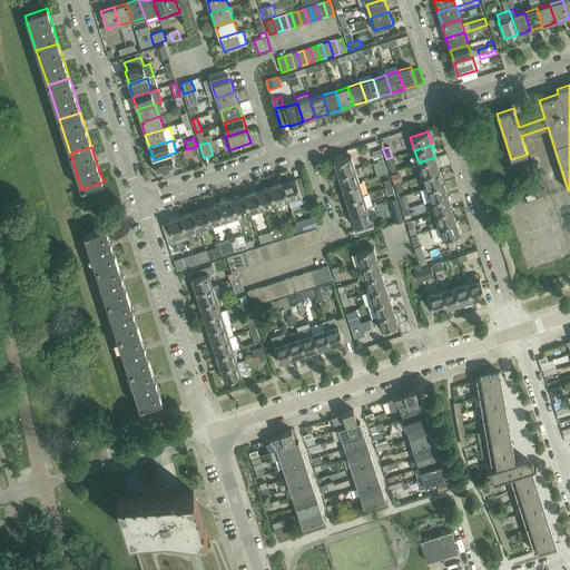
[(380,149),(372,151),(374,160),(376,159),(377,163),(383,160),(382,154),(381,154),(380,149)]
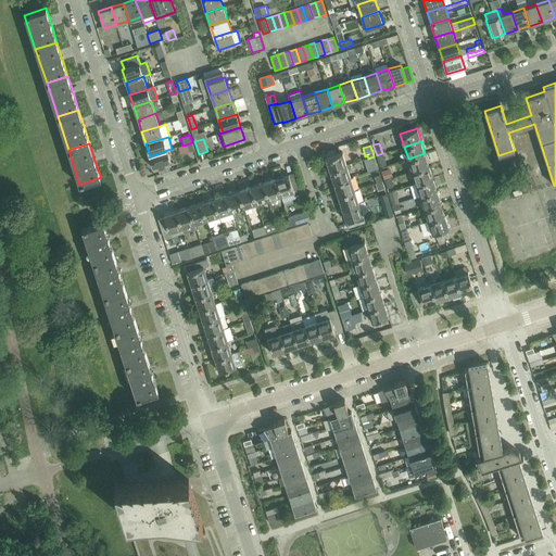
[(167,150),(150,156),(153,168),(158,167),(168,164),(172,163),(167,150)]
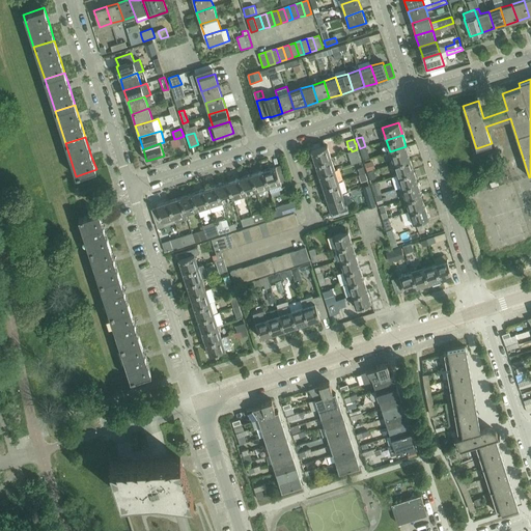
[(327,145),(311,150),(314,163),(331,158),(327,145)]
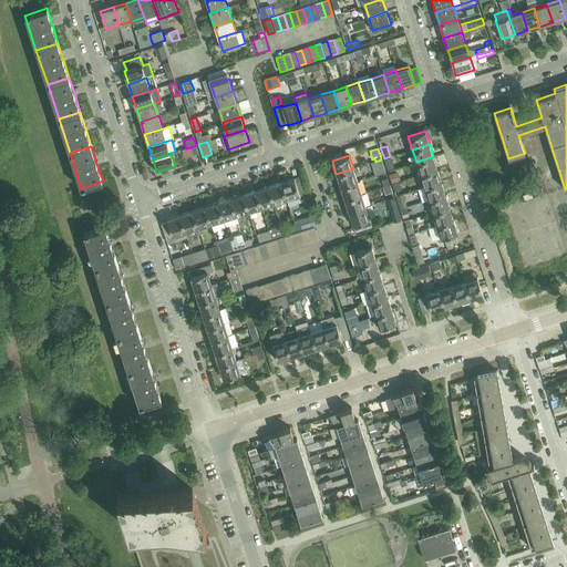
[(390,156),(384,158),(388,169),(394,167),(391,156),(390,156)]
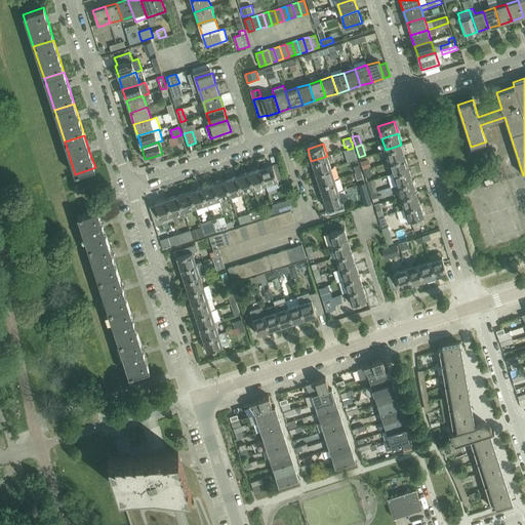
[(401,145),(386,150),(389,162),(405,156),(401,145)]
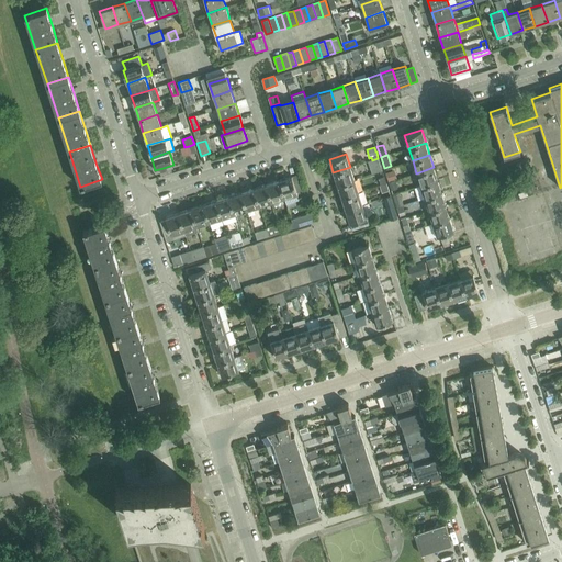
[(172,171),(170,166),(159,169),(160,176),(172,171)]
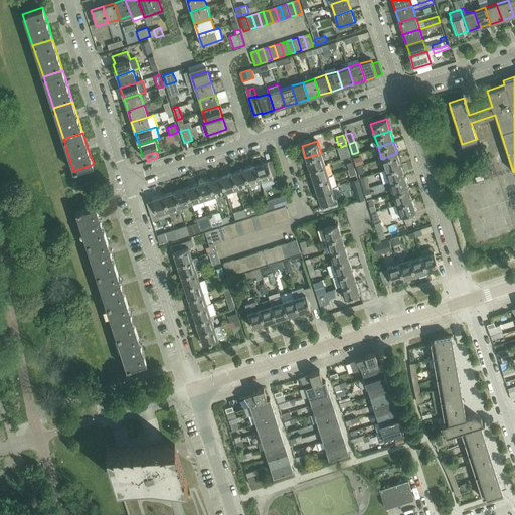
[(321,153),(305,158),(309,169),(325,164),(321,153)]
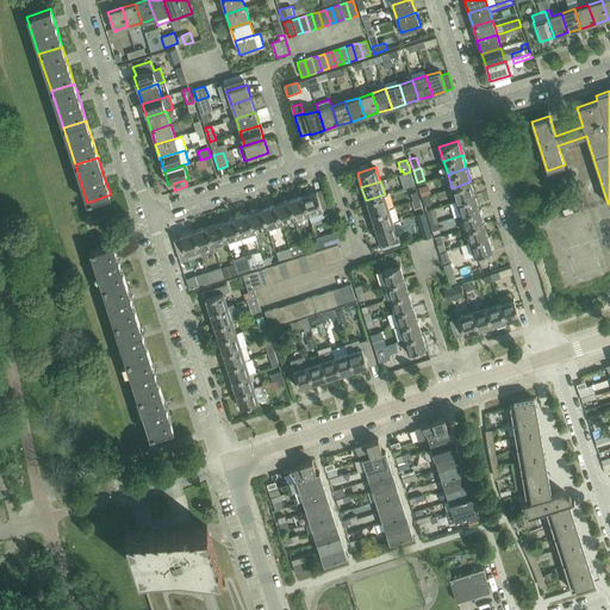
[(471,181),(452,188),(456,201),(475,195),(471,181)]
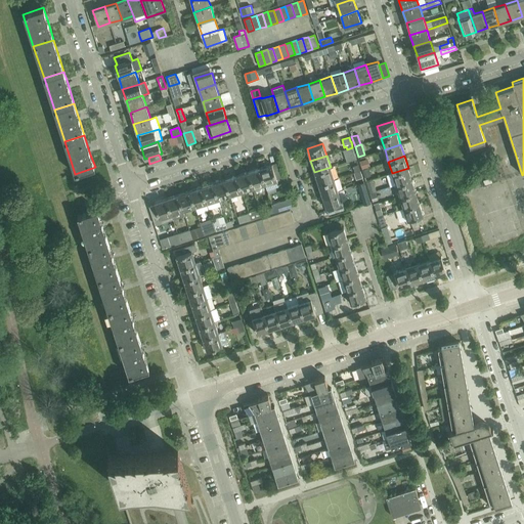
[(367,159),(359,161),(362,170),(367,168),(370,167),(367,159)]
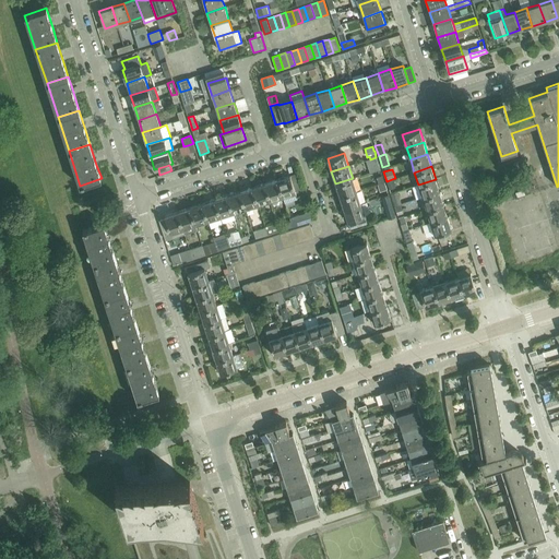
[(298,199),(296,195),(302,193),(298,180),(293,182),(290,175),(277,179),(283,197),(285,203),(298,199)]
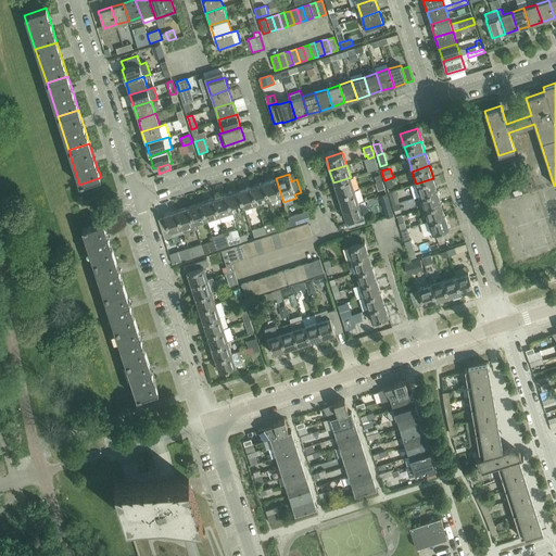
[(351,177),(333,182),(338,194),(354,190),(351,177)]
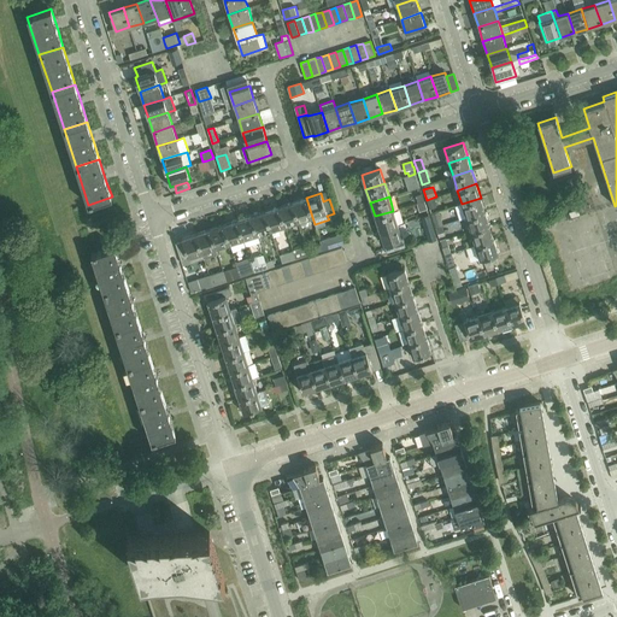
[(306,198),(292,203),(299,221),(312,217),(306,198)]
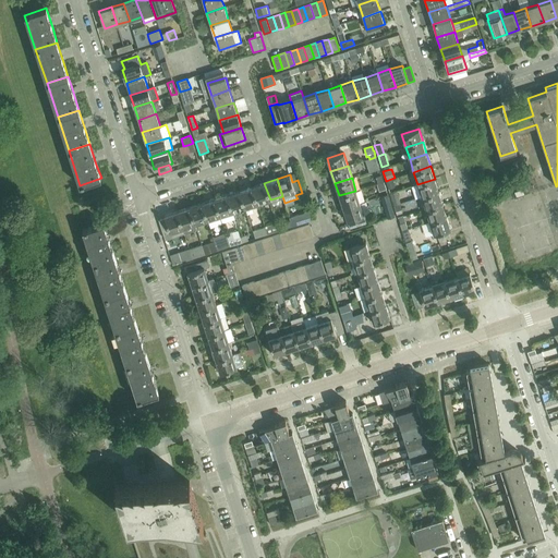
[(435,179),(417,184),(411,186),(415,198),(422,196),(438,191),(435,179)]
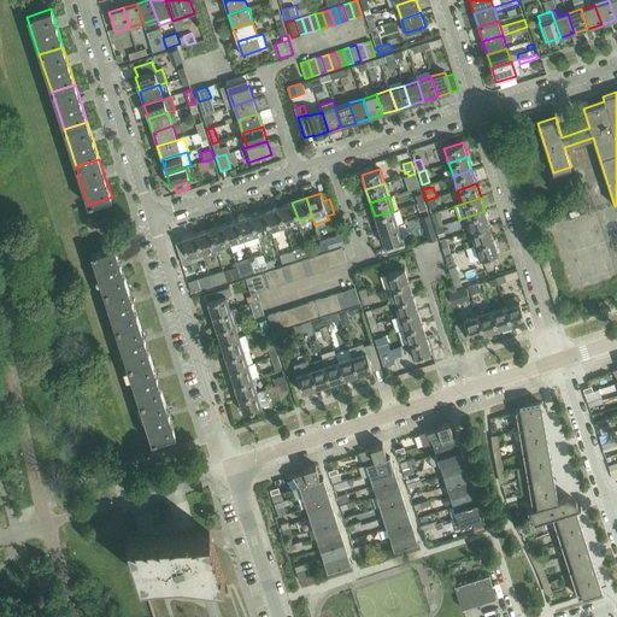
[(292,203),(278,206),(285,225),(299,221),(292,203)]
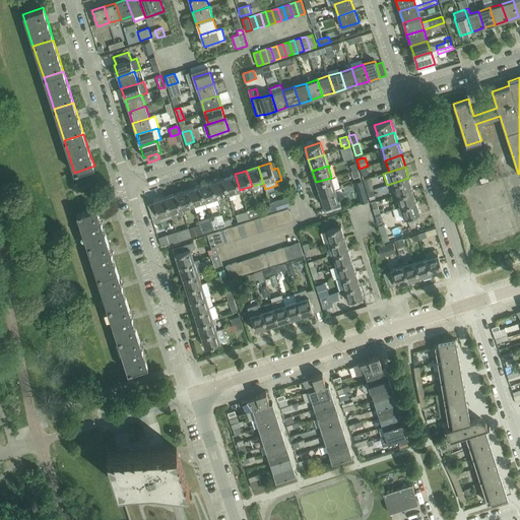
[(235,174),(223,178),(229,194),(240,190),(235,174)]
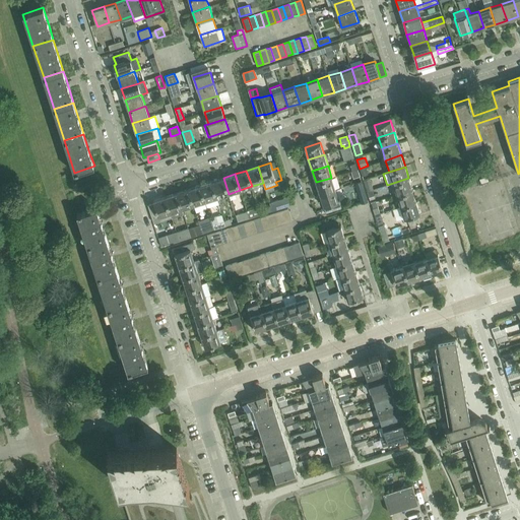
[(223,178),(211,182),(216,197),(229,194),(223,178)]
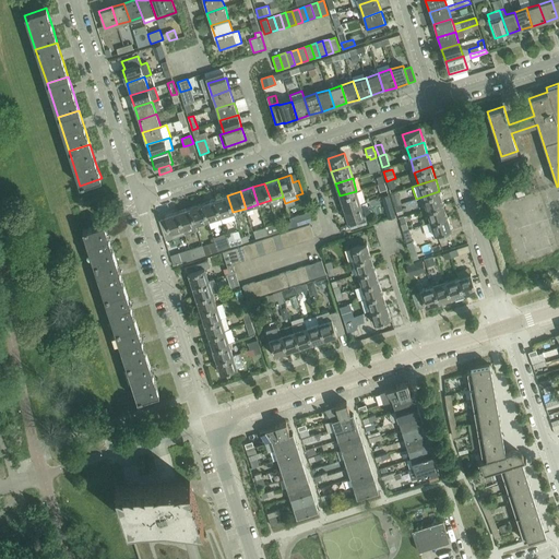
[(356,191),(340,195),(344,209),(360,203),(356,191)]
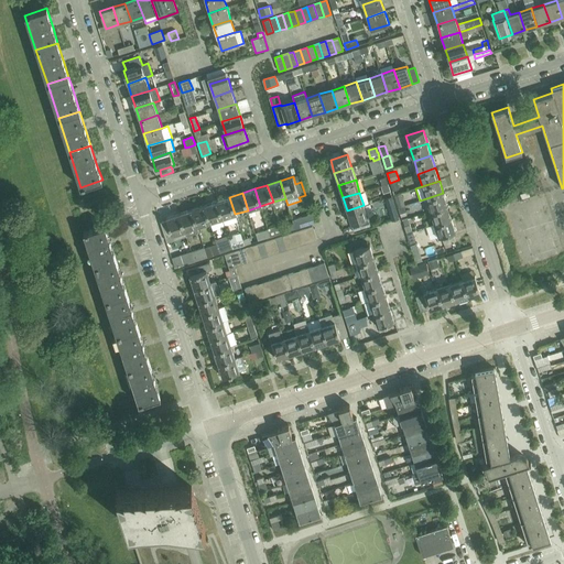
[(443,193),(426,198),(430,212),(447,206),(443,193)]
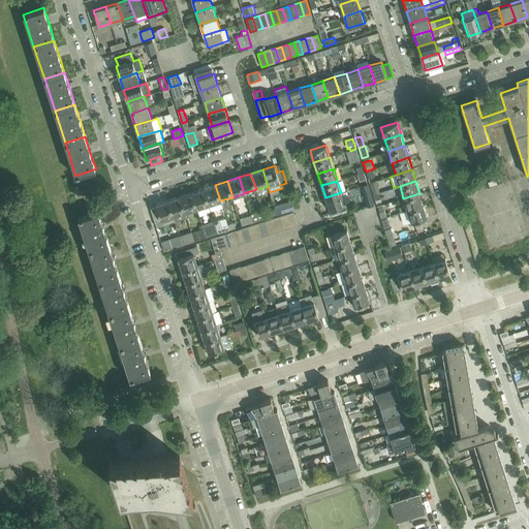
[(376,182),(370,183),(373,195),(379,193),(376,182)]
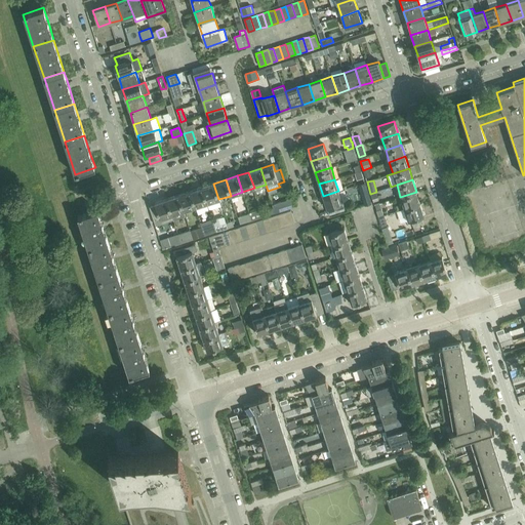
[(364,183),(359,185),(365,205),(371,203),(364,183)]
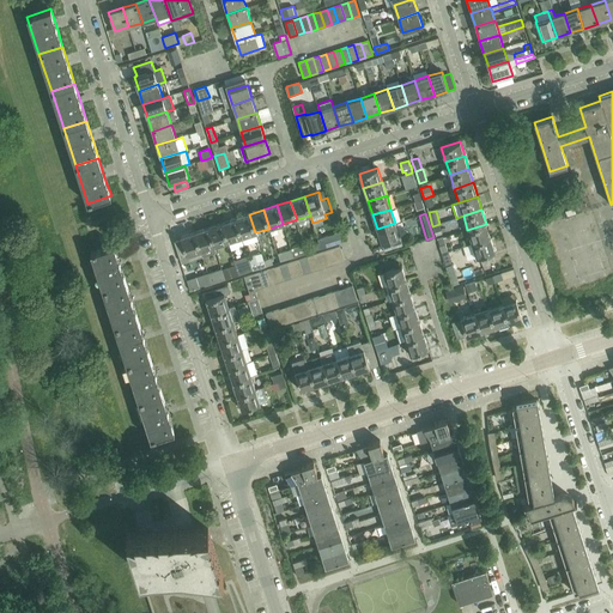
[(249,214),(236,218),(244,246),(258,241),(255,232),(249,214)]
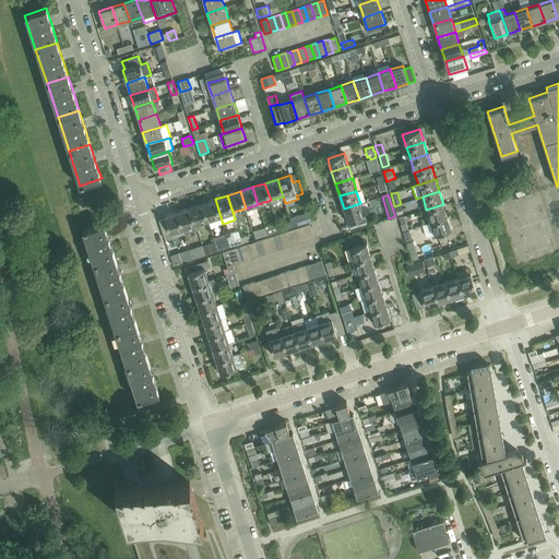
[(215,199),(202,203),(207,221),(211,228),(223,224),(215,199)]
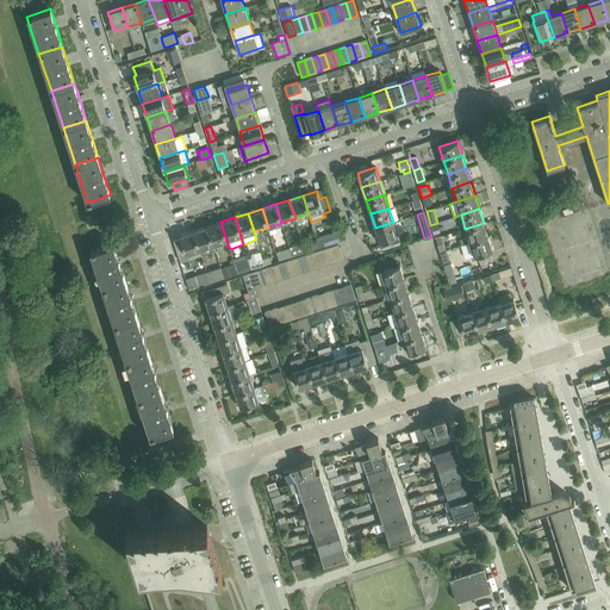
[(221,222),(207,226),(213,244),(226,241),(221,222)]
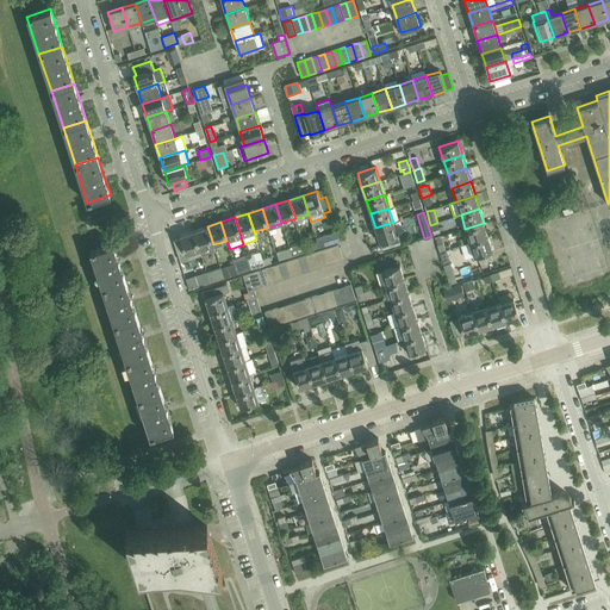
[(393,222),(375,228),(379,242),(398,236),(393,222)]
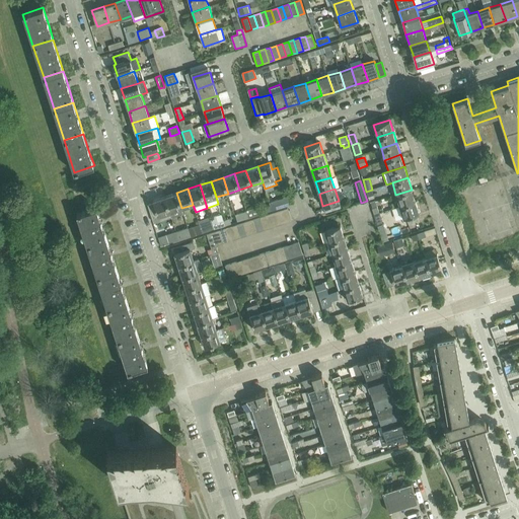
[(372,190),(366,192),(370,201),(370,203),(375,201),(372,190)]
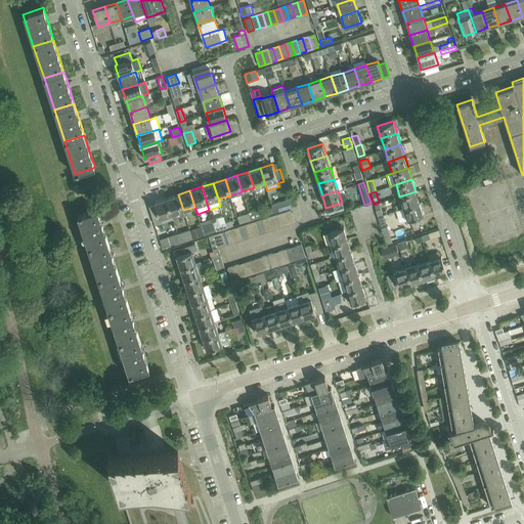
[(416,191),(399,197),(403,208),(420,203),(416,191)]
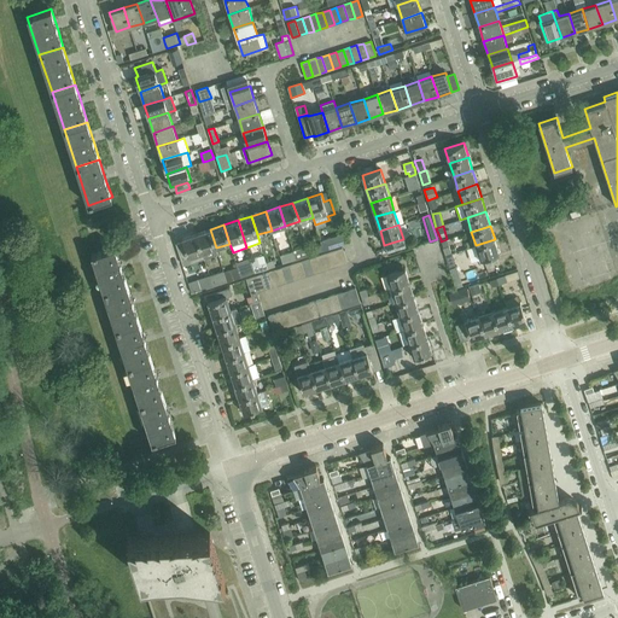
[(210,229),(196,233),(203,252),(204,260),(219,255),(216,248),(210,229)]
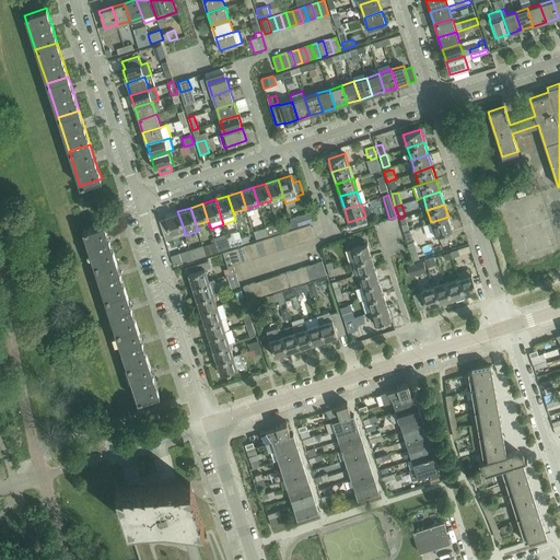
[(171,233),(184,229),(177,211),(165,216),(171,233)]
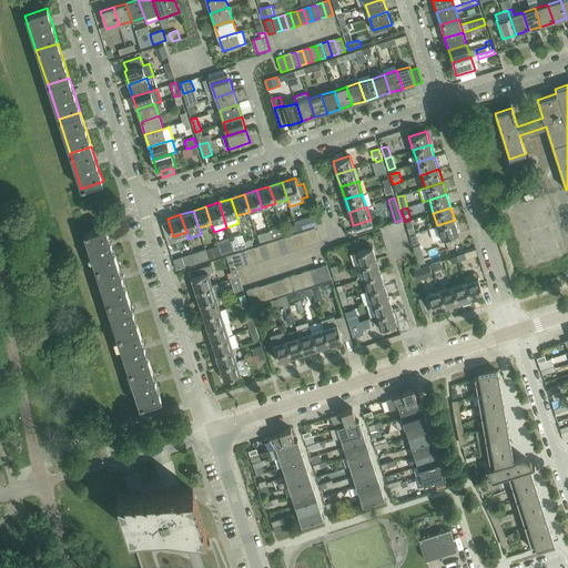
[(315,215),(294,221),(295,224),(297,231),(317,224),(315,215)]
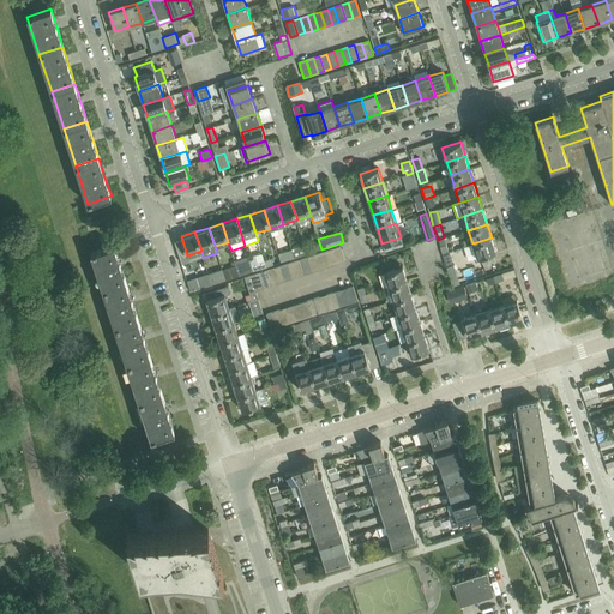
[(473,244),(464,247),(468,260),(477,258),(497,252),(492,238),(473,244)]
